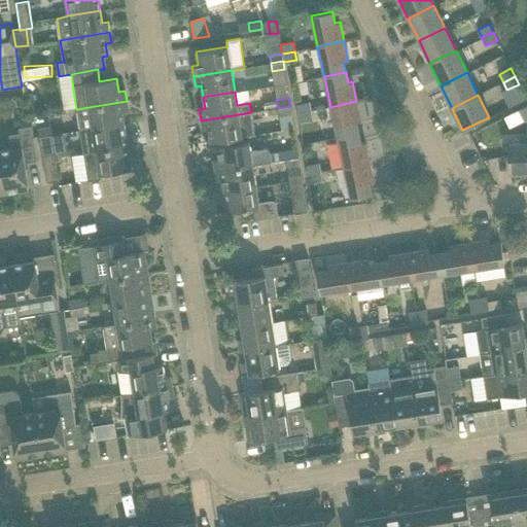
[(128,111),(127,101),(89,107),(76,109),(80,132),(92,129),(124,124),(123,112),(128,111)]
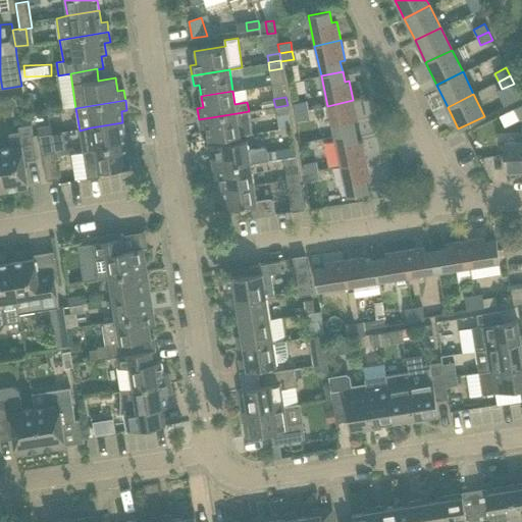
[(358,119),(353,100),(327,106),(334,136),(355,132),(353,120),(358,119)]
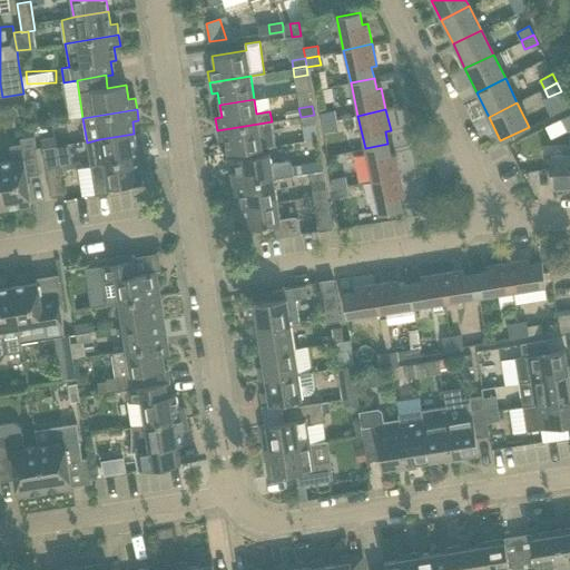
[(321,112),(322,123),(336,120),(334,110),(321,112)]
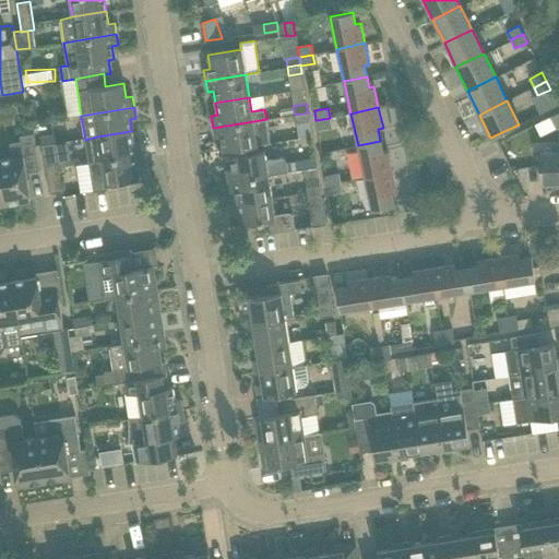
[(309,121),(308,113),(295,115),(296,122),(309,121)]
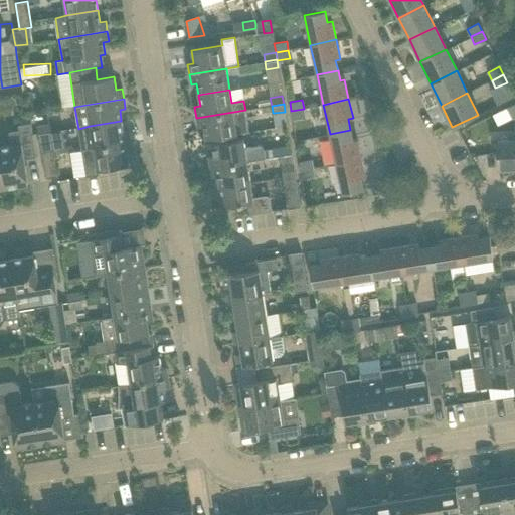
[(514,117),(514,105),(514,104),(506,108),(512,119),(514,117)]
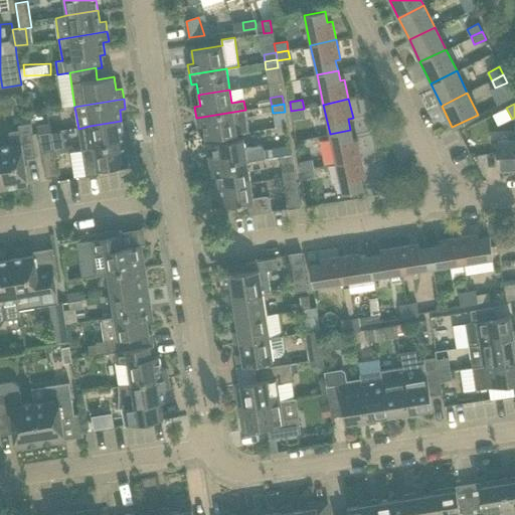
[(305,117),(304,109),(291,111),(292,119),(305,117)]
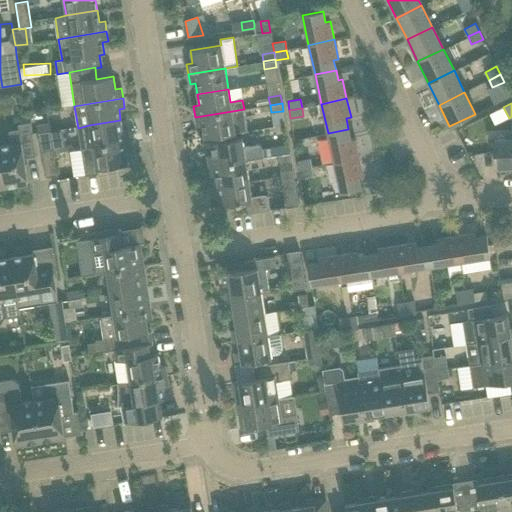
[(247,131),(244,109),(232,111),(195,117),(196,126),(202,126),(204,138),(247,131)]
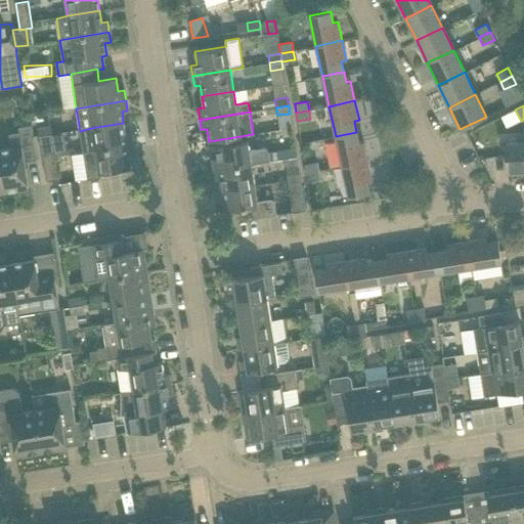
[(125,134),(123,123),(91,128),(95,149),(133,144),(131,134),(125,134)]
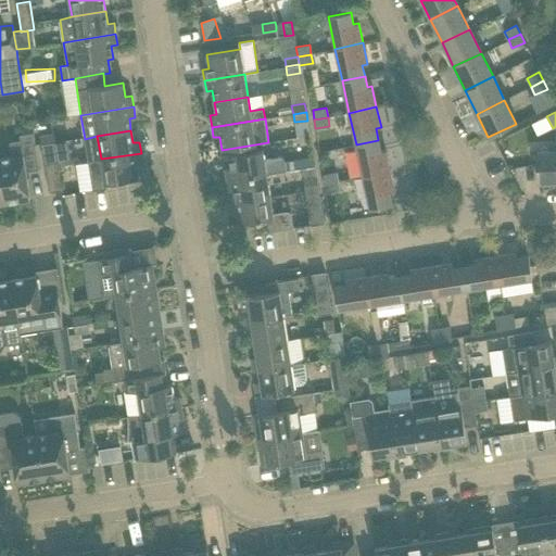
[(25,172),(39,169),(33,133),(20,135),(20,140),(10,142),(12,158),(0,159),(0,172),(4,203),(29,199),(25,172)]
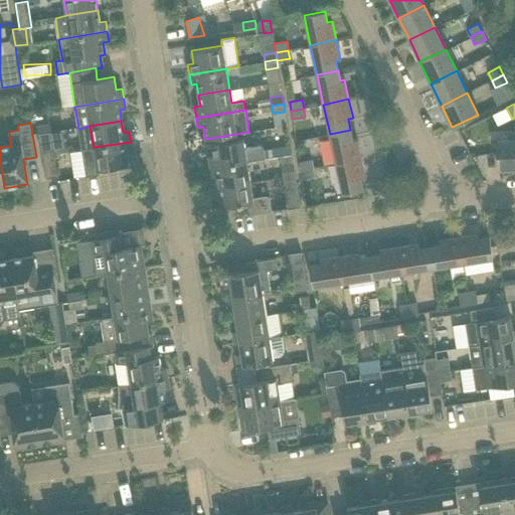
[(37,126),(38,134),(50,132),(49,125),(37,126)]
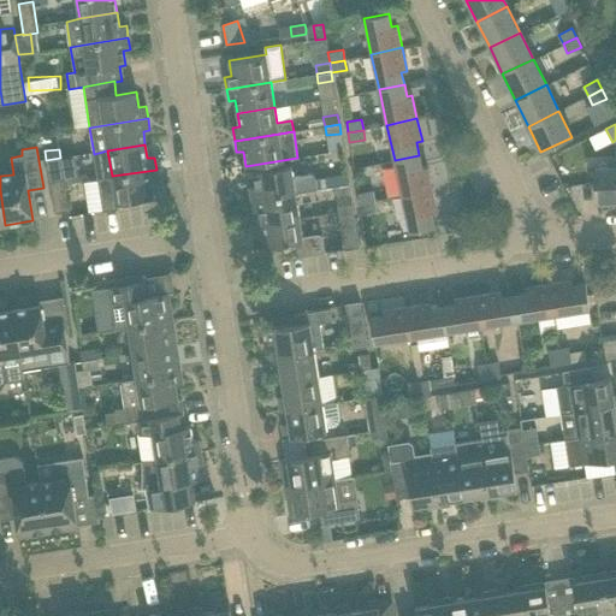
[(422,167),(419,155),(395,160),(402,196),(432,190),(427,166),(422,167)]
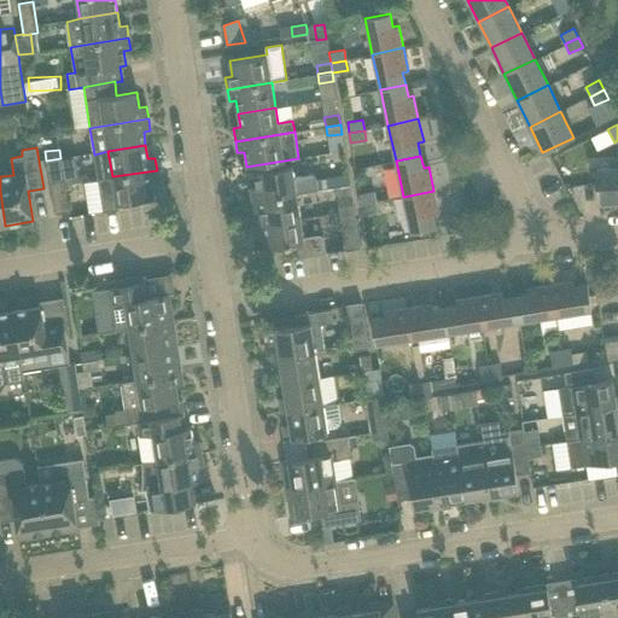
[(50,182),(64,181),(60,158),(46,161),(50,182)]
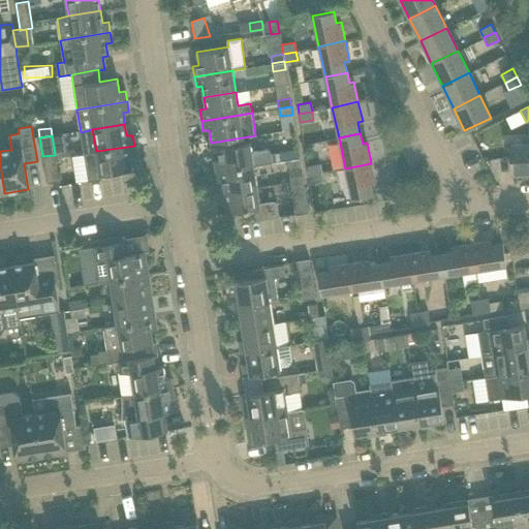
[(300,158),(298,150),(271,154),(270,152),(267,149),(251,152),(250,143),(218,148),(220,160),(214,161),(216,172),(253,165),(287,160),(300,158)]
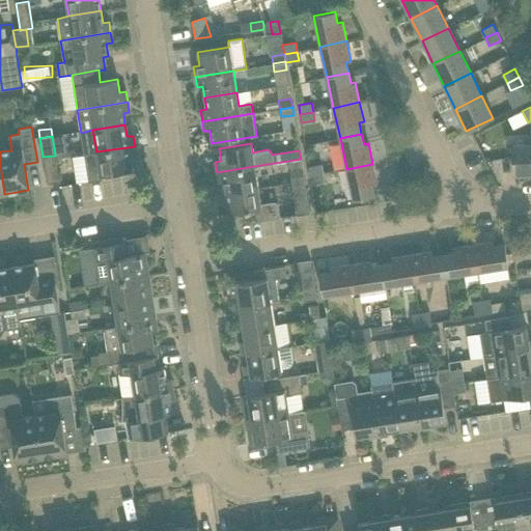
[(530,173),(530,143),(512,145),(513,174),(530,173)]
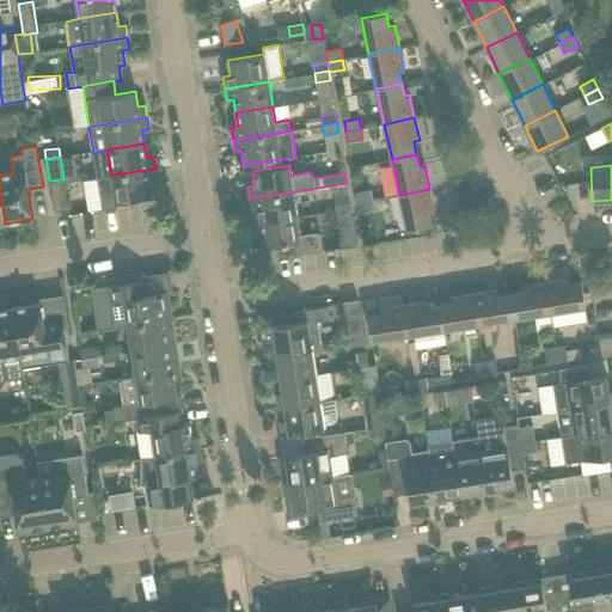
[(157,181),(155,169),(111,175),(97,177),(102,209),(117,207),(117,202),(152,196),(150,182),(157,181)]
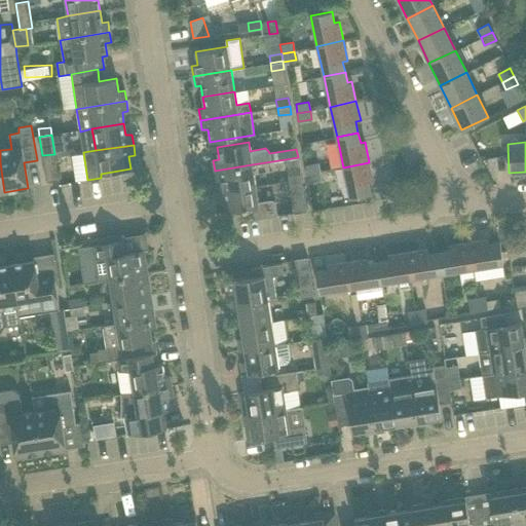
[(59,180),(54,154),(42,155),(46,182),(59,180)]
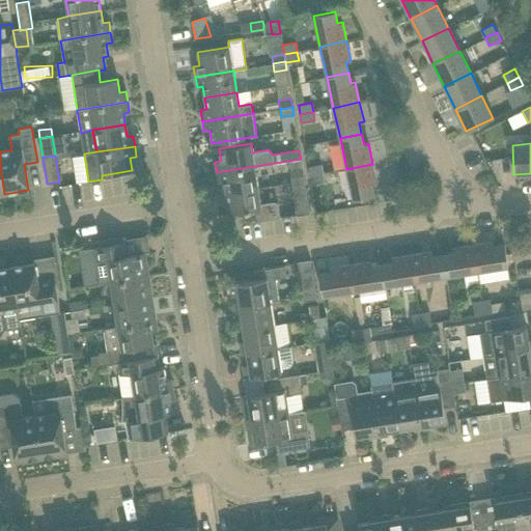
[(302,167),(301,159),(288,161),(289,169),(302,167)]
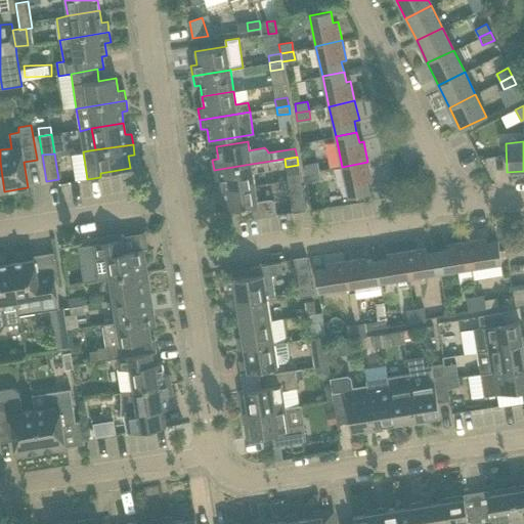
[(372,180),(367,162),(342,167),(348,198),(369,192),(367,181),(372,180)]
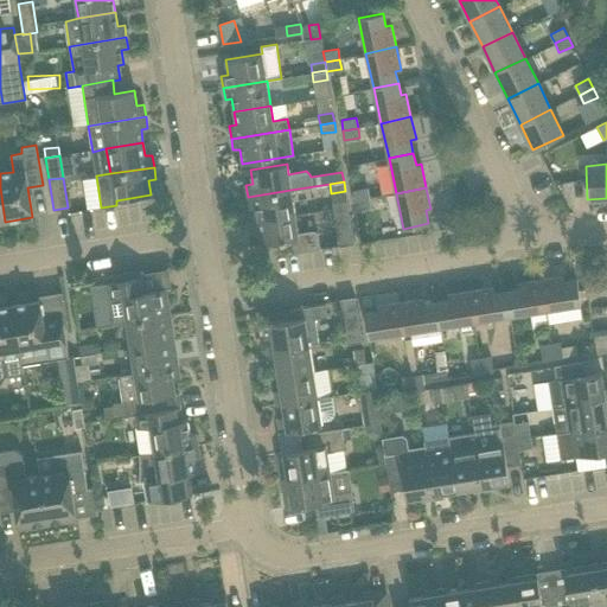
[(352,191),(353,200),(369,198),(368,189),(352,191)]
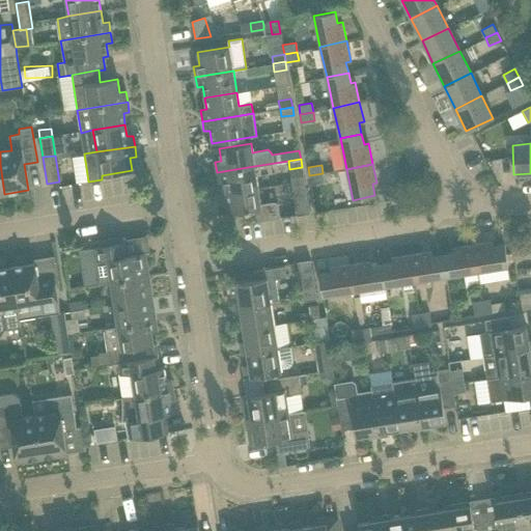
[(258,189),(254,166),(217,172),(218,183),(224,182),(226,194),(258,189)]
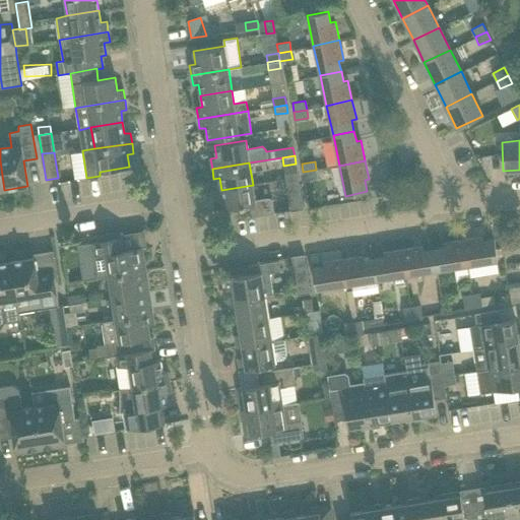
[(317,179),(316,170),(303,172),(305,181),(317,179)]
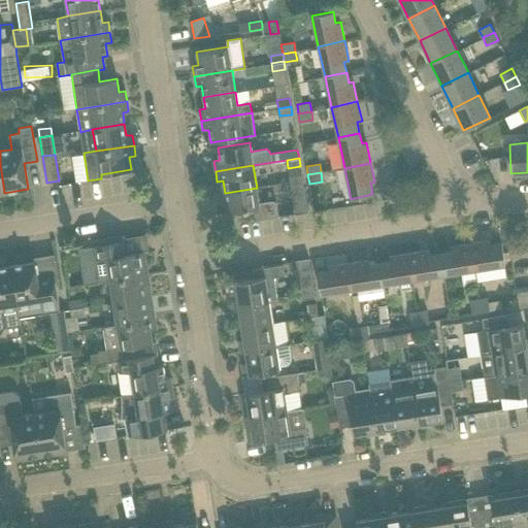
[(307,212),(301,174),(289,176),(295,215),(307,212)]
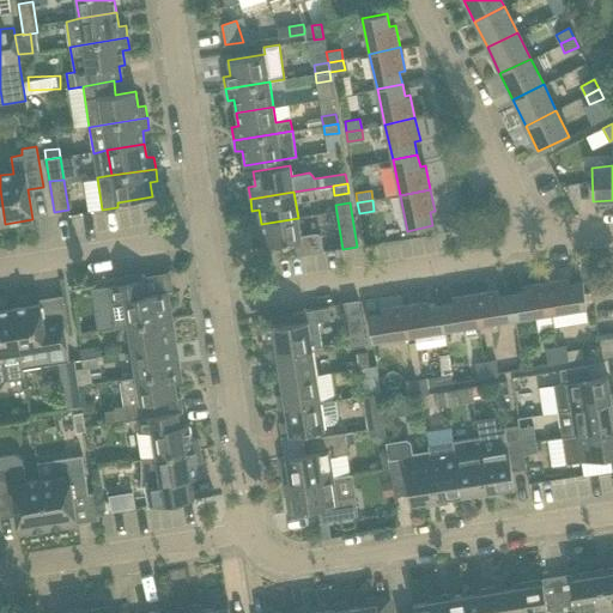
[(298,218),(261,224),(266,253),(283,250),(281,244),(291,243),(293,256),(322,252),(322,250),(320,237),(316,236),(302,238),(301,231),(298,218)]
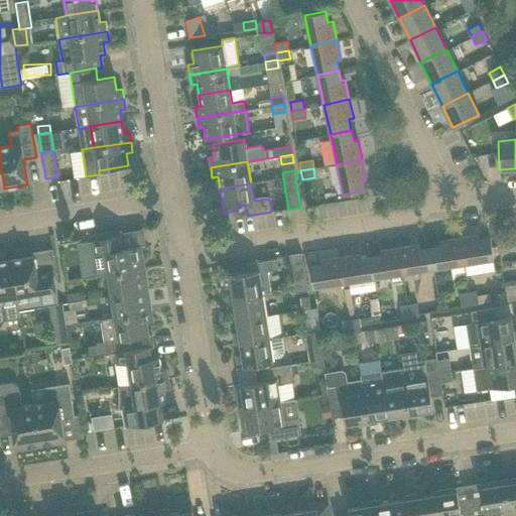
[(144,268),(141,246),(124,248),(121,231),(94,235),(95,241),(91,242),(95,275),(108,274),(144,268)]
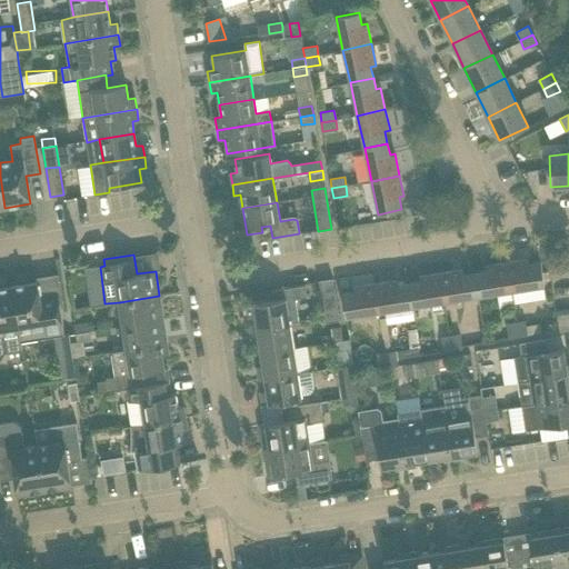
[(528,259),(507,262),(511,291),(545,286),(541,262),(528,265),(528,259)]
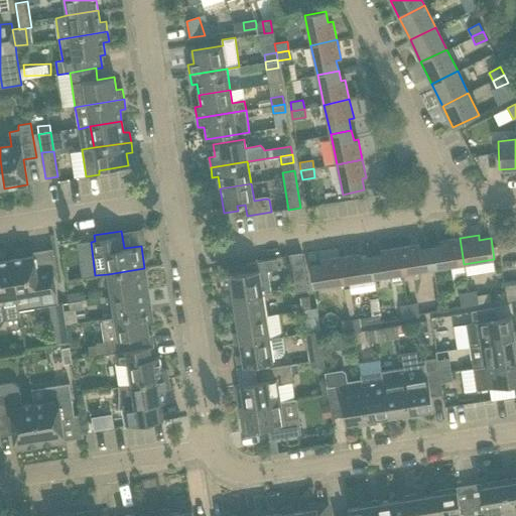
[(464,264),(460,238),(439,241),(440,246),(430,247),(433,268),(464,264)]
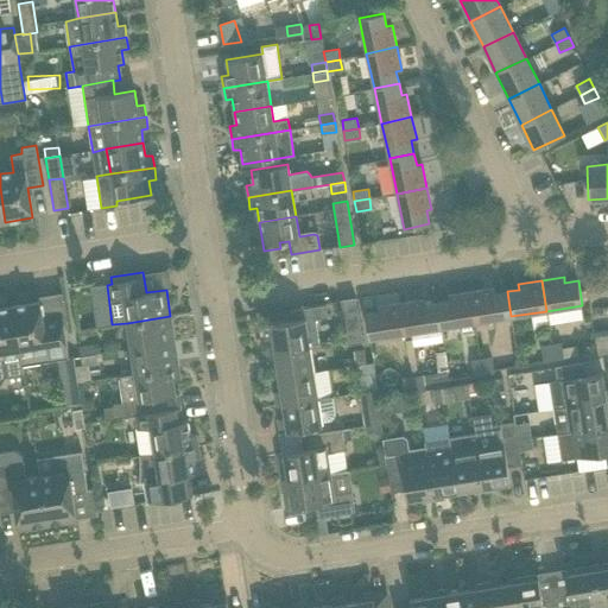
[(511,316),(507,291),(494,293),(494,289),(470,292),(475,322),(511,316)]
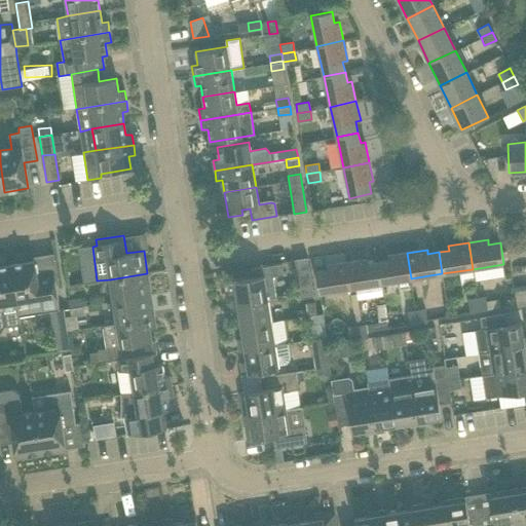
[(411,278),(407,253),(387,256),(388,260),(377,262),(380,284),(411,278)]
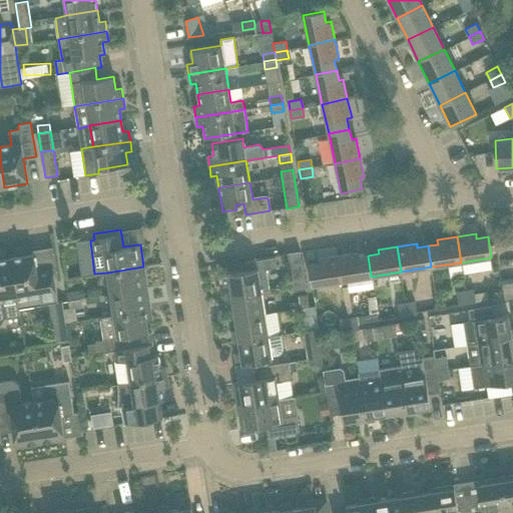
[(294,291),(306,289),(300,251),(288,253),(294,291)]
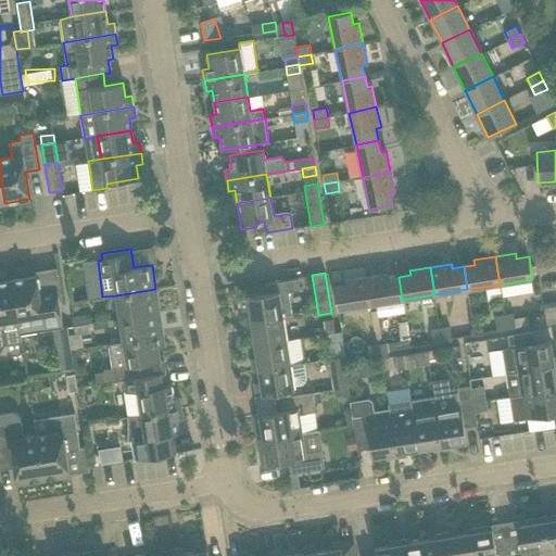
[(402,300),(399,277),(388,279),(387,274),(366,277),(370,304),(402,300)]
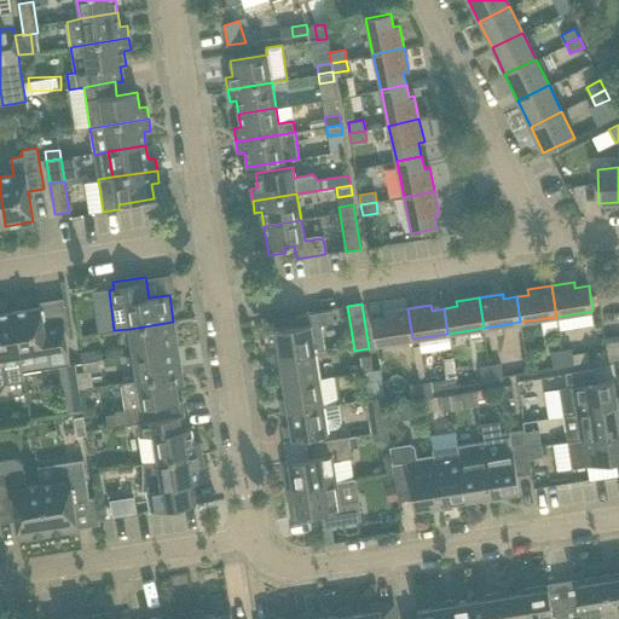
[(22,372),(70,365),(63,319),(44,323),(41,307),(13,312),(21,360),(22,372)]
